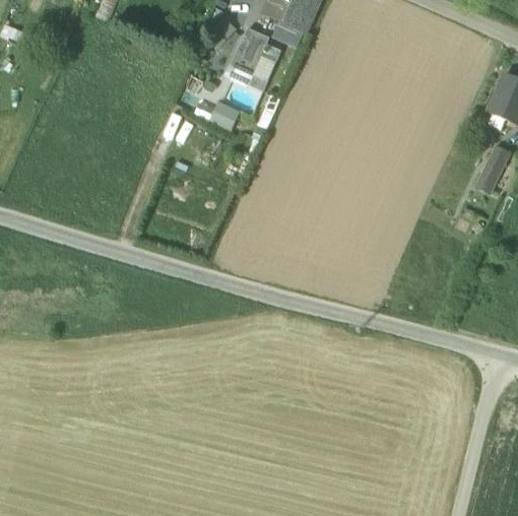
[(101,0),(95,13),(107,17),(115,0),(101,0)]
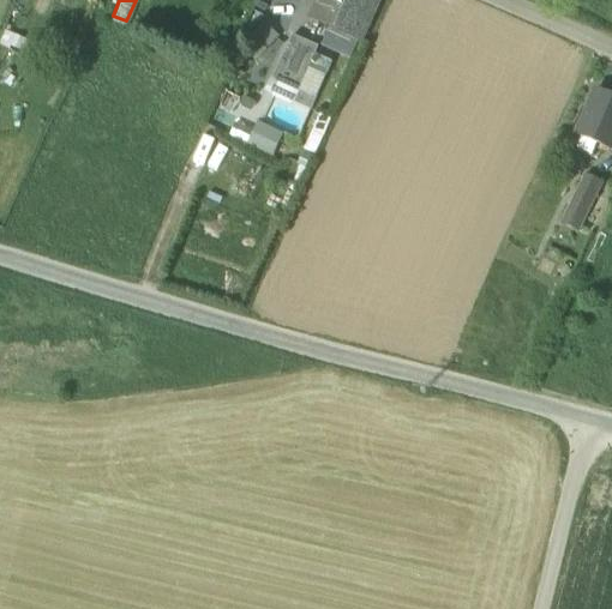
[(321,0),(313,18),(359,38),(376,0),(321,0)]
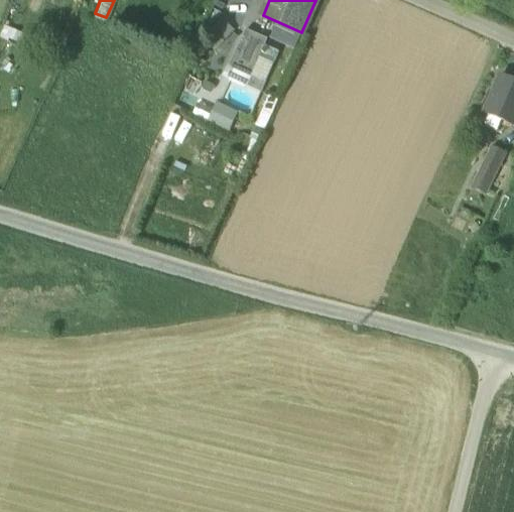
[(212,27),(224,40),(234,30),(222,17),(212,27)]
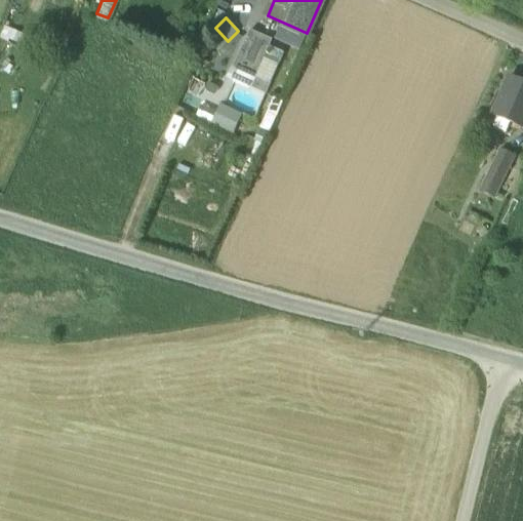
[(235,65),(257,75),(274,38),(251,28),(235,65)]
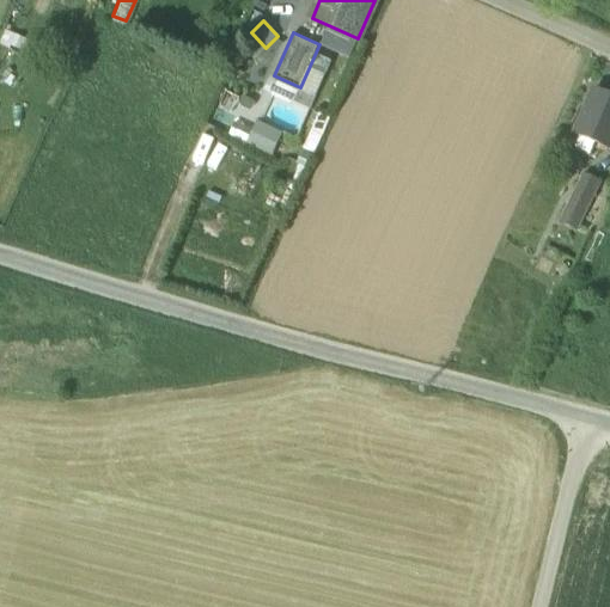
[(577,132),(609,146),(609,92),(596,87),(577,132)]
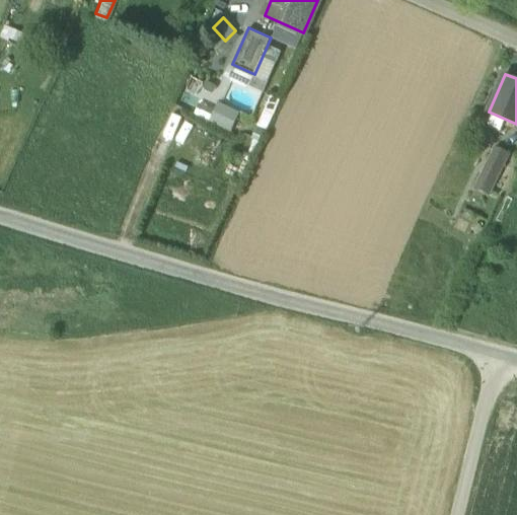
[(273,119),(280,95),(269,91),(262,116),(273,119)]
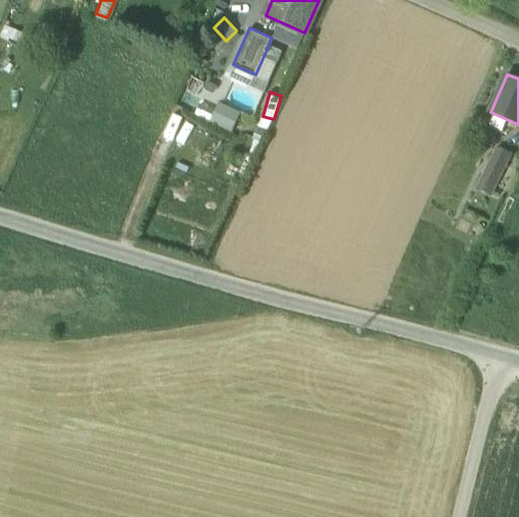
[(210,113),(235,123),(241,108),(216,98),(210,113)]
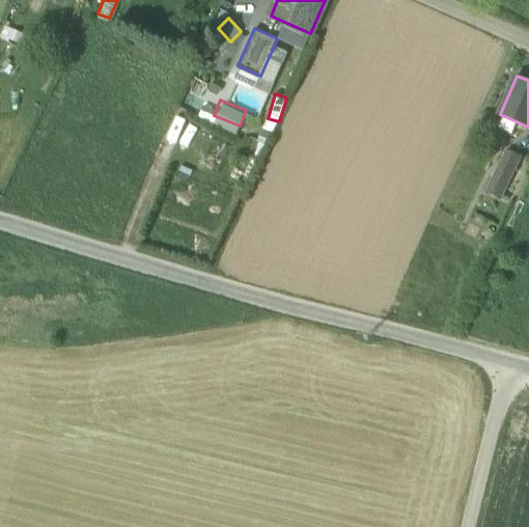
[(488,191),(501,198),(522,156),(508,149),(488,191)]
